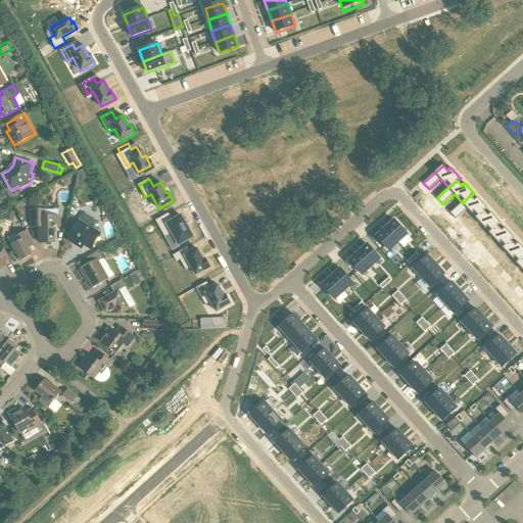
[(5,192),(0,194),(0,196),(3,202),(8,199),(5,192)]
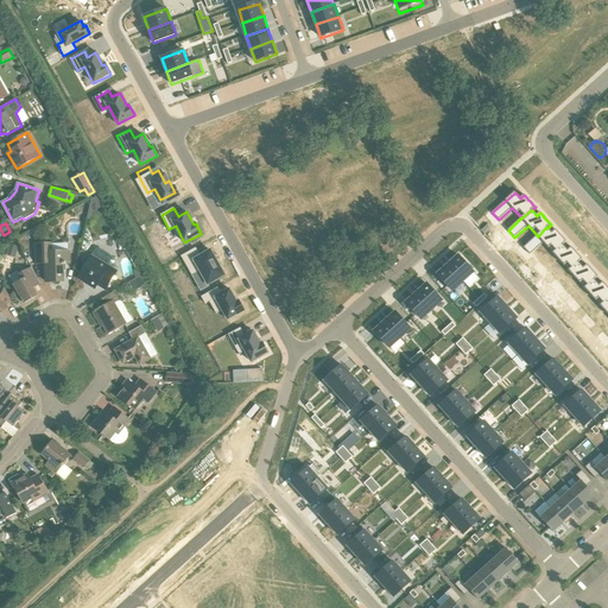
[(538,236),(537,235),(524,247),(525,248),(531,255),(544,242),(553,253),(563,245),(567,242),(567,241),(561,235),(559,234),(556,230),(552,233),(548,228),(546,227),(538,236)]
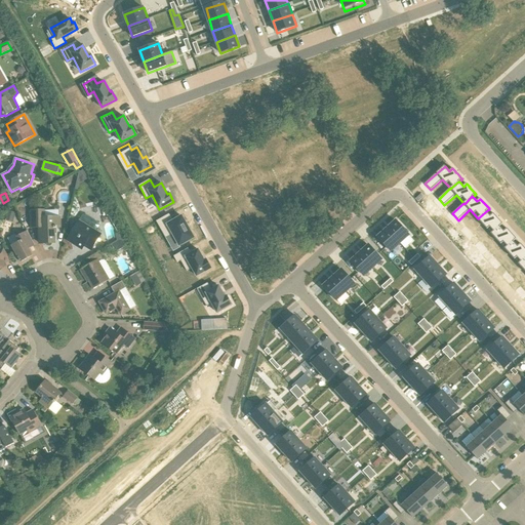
[(54,243),(54,234),(57,234),(57,229),(62,228),(62,216),(45,216),(45,209),(30,210),(31,229),(40,228),(40,244),(46,243),(46,245),(48,246),(51,246),(52,245),(52,243),(54,243)]
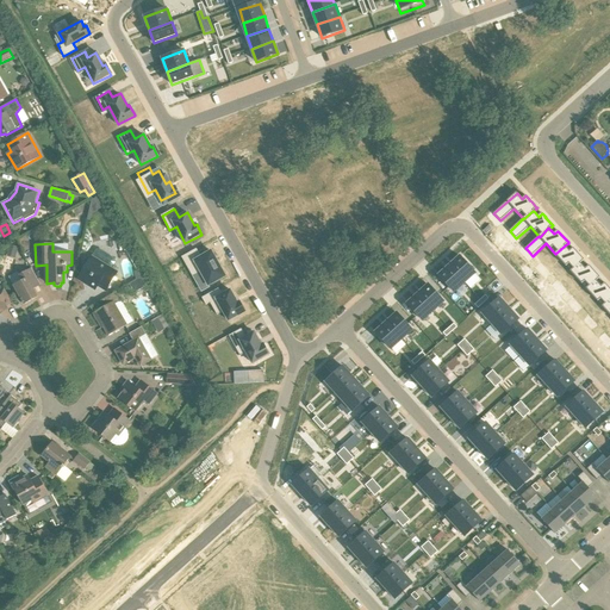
[(12,255),(17,256),(19,247),(10,246),(8,254),(12,255)]
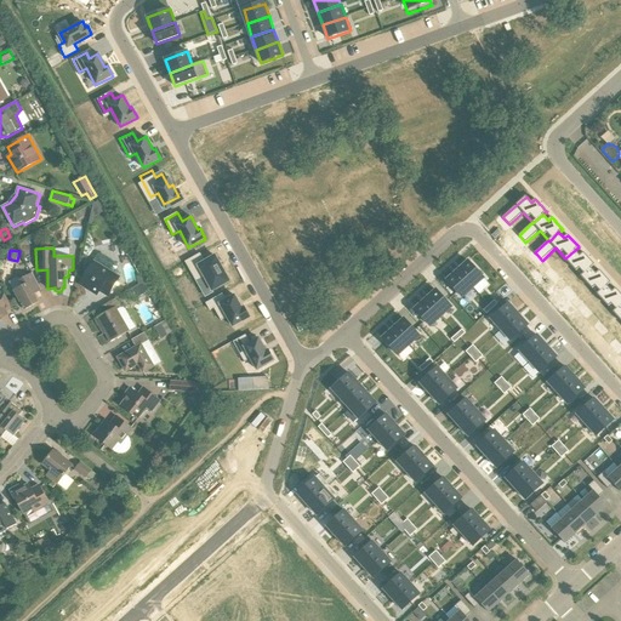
[(575,250),(565,258),(581,277),(591,268),(594,265),(590,258),(588,258),(587,257),(587,256),(584,252),(580,256),(575,250)]
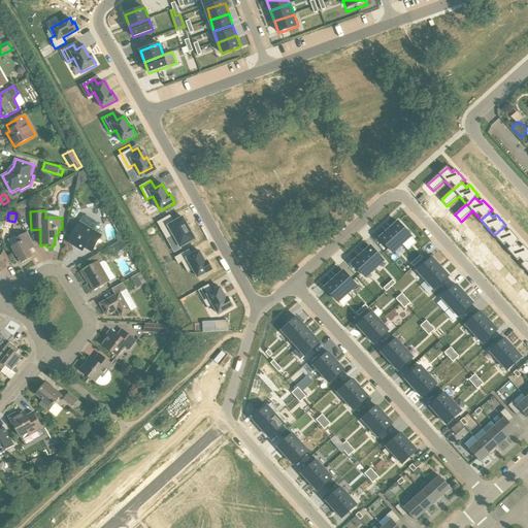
[(80,244),(92,252),(102,235),(97,232),(100,227),(100,224),(86,216),(84,216),(68,241),(78,248),(80,244)]
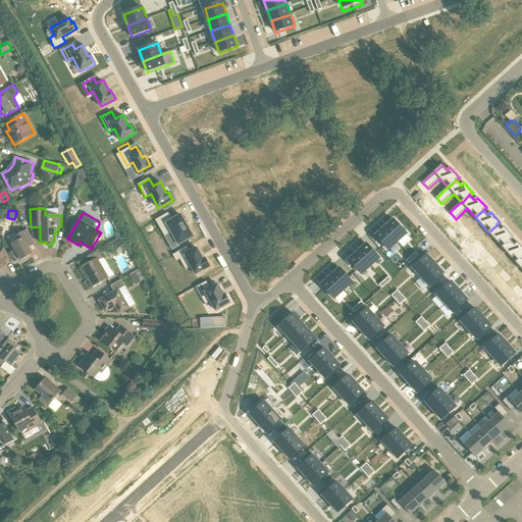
[(172,219),(168,213),(157,219),(164,233),(172,230),(177,241),(190,233),(178,215),(172,219)]
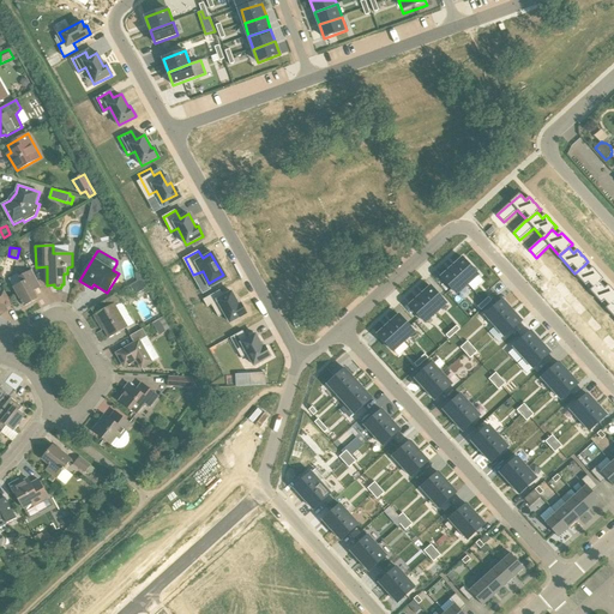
[(452,268),(468,284),(479,276),(463,258),(452,268)]
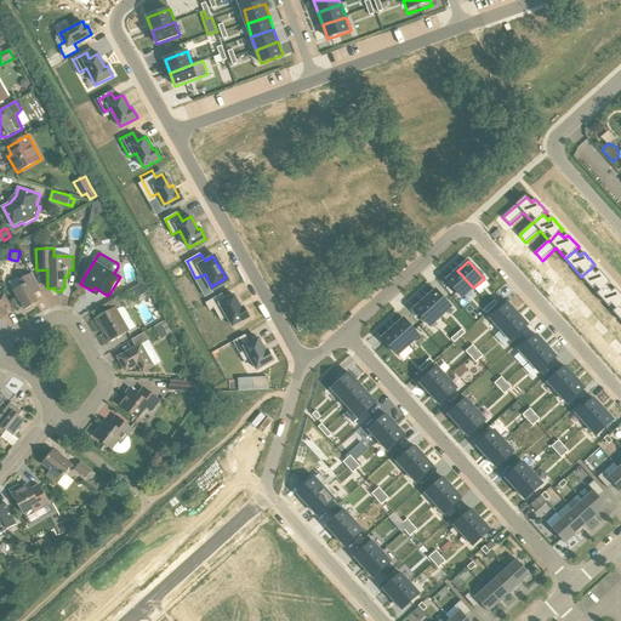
[(598,294),(597,292),(609,280),(605,277),(603,274),(600,271),(596,274),(591,268),(581,277),(597,295),(598,294)]
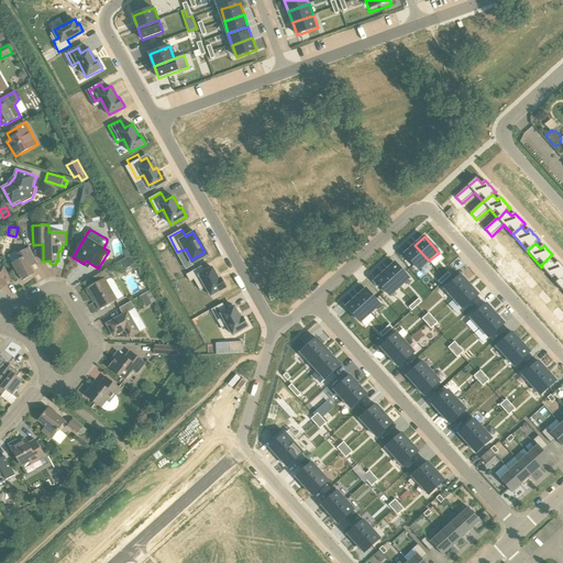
[(419,269),(429,261),(415,245),(406,254),(419,269)]
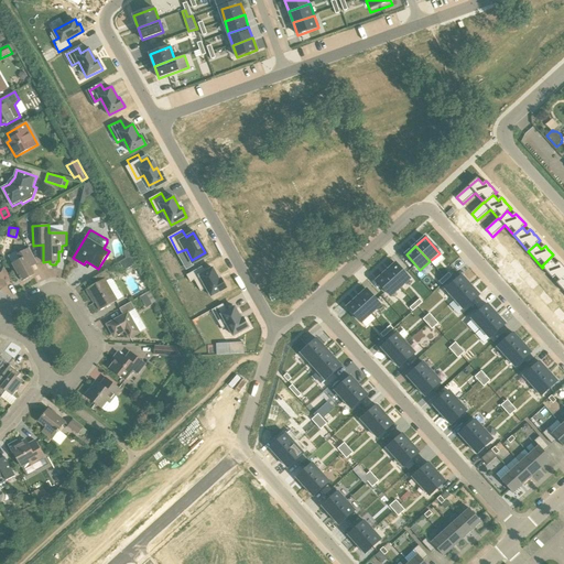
[(39,264),(31,251),(29,248),(18,255),(21,260),(13,264),(23,282),(35,274),(31,268),(39,264)]
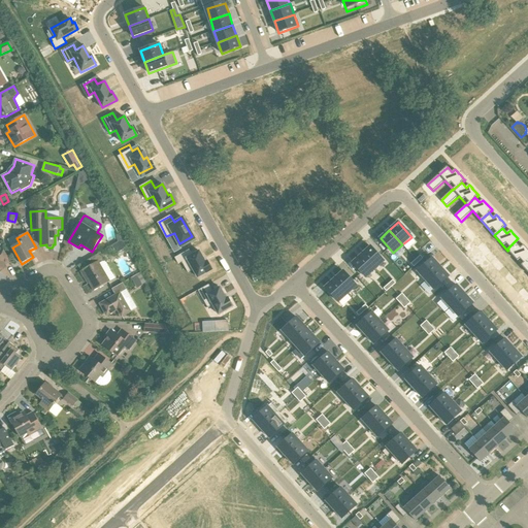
[(527,249),(518,238),(507,249),(508,250),(522,263),(527,257),(527,249)]
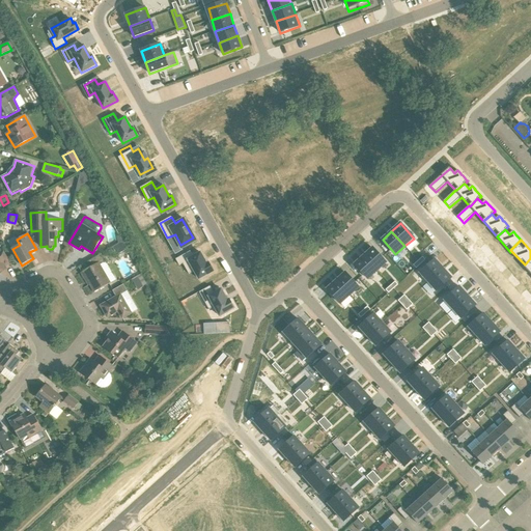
[(123,242),(119,244),(112,248),(117,256),(128,250),(128,249),(123,242)]
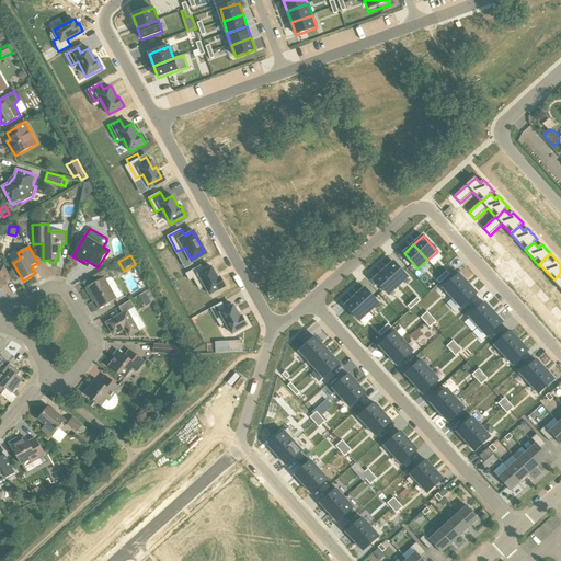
[(4,282),(11,278),(2,261),(0,262),(0,287),(7,284),(4,282)]
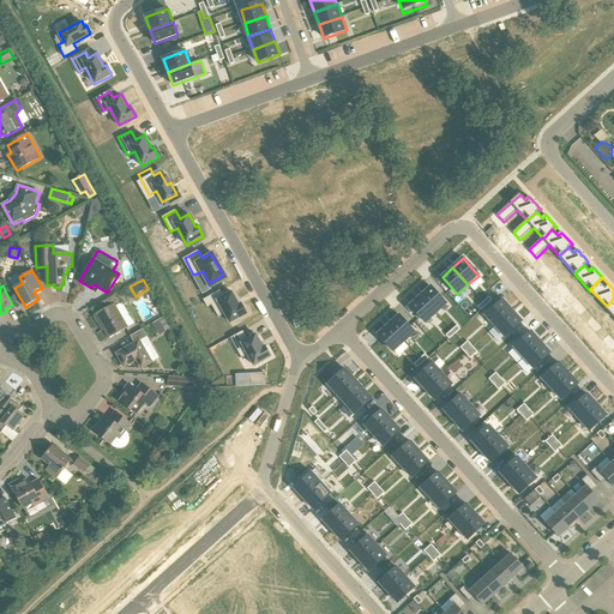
[(421,296),(437,313),(447,304),(432,287),(421,296)]
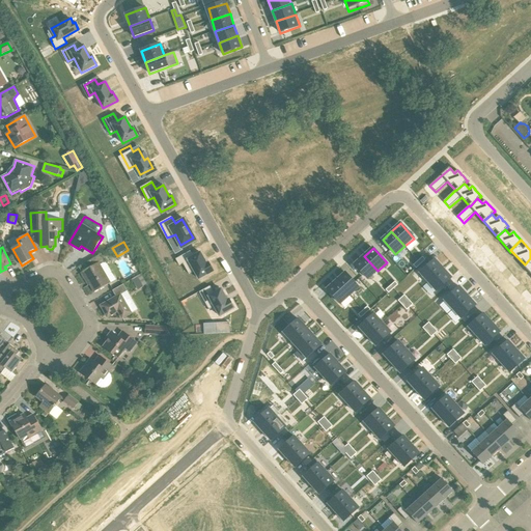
[(195,255),(192,250),(177,258),(180,264),(184,262),(190,273),(195,270),(200,278),(215,271),(211,262),(208,263),(202,251),(195,255)]
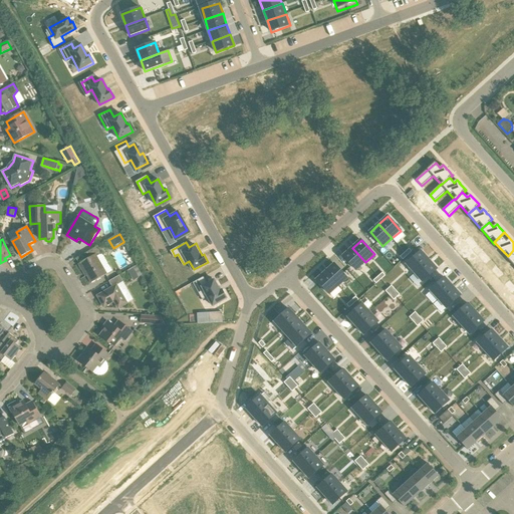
[(92,283),(107,274),(97,256),(101,254),(97,246),(80,256),(83,261),(79,264),(84,273),(85,272),(92,283)]
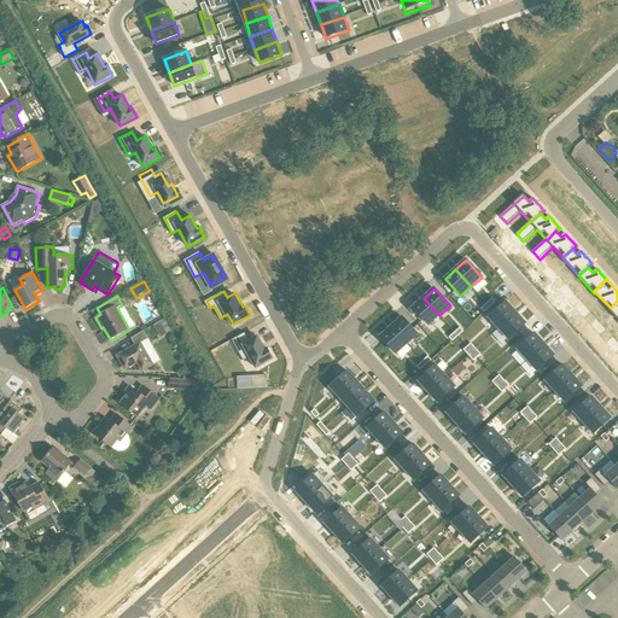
[(429,325),(439,315),(424,298),(413,308),(429,325)]
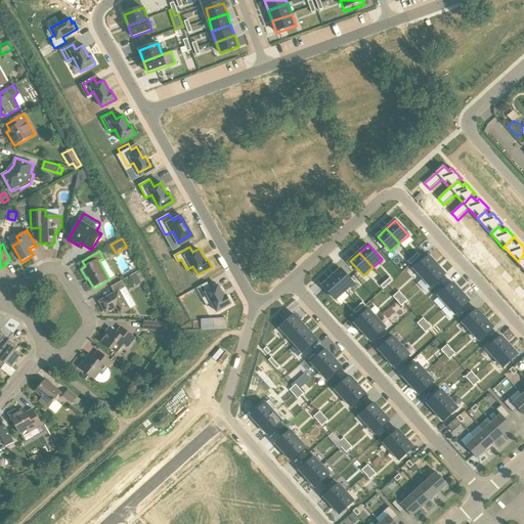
[(423,278),(437,265),(430,256),(415,269),(423,278)]
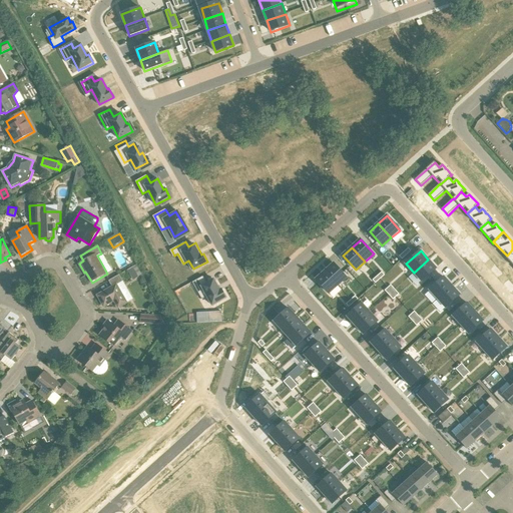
[(428,260),(414,273),(422,282),(436,269),(428,260)]
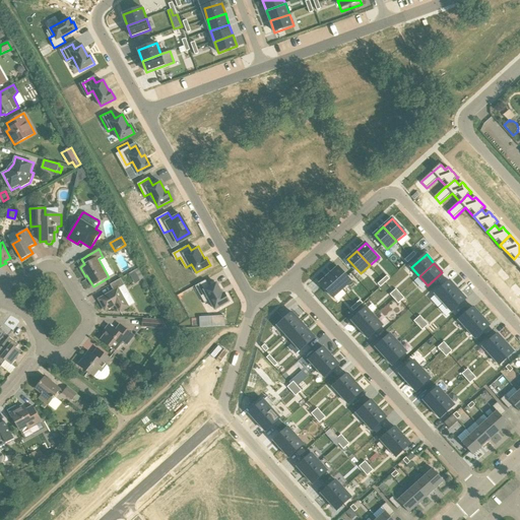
[(329,275),(342,289),(351,281),(338,267),(329,275)]
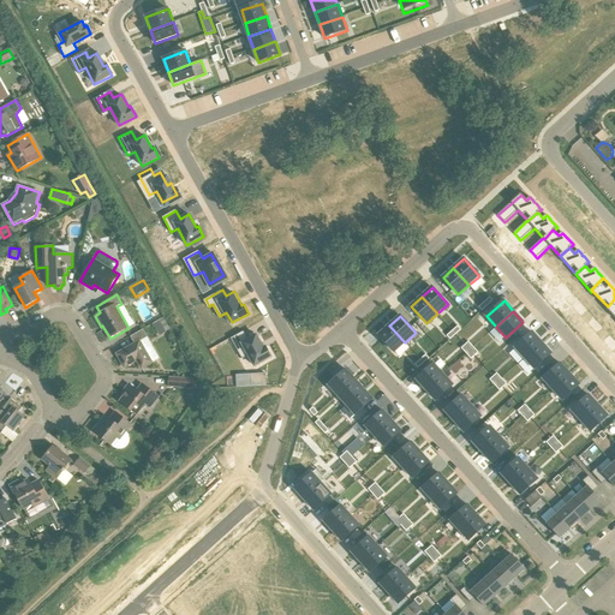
[(166,332),(160,321),(154,324),(160,336),(167,333),(166,332)]
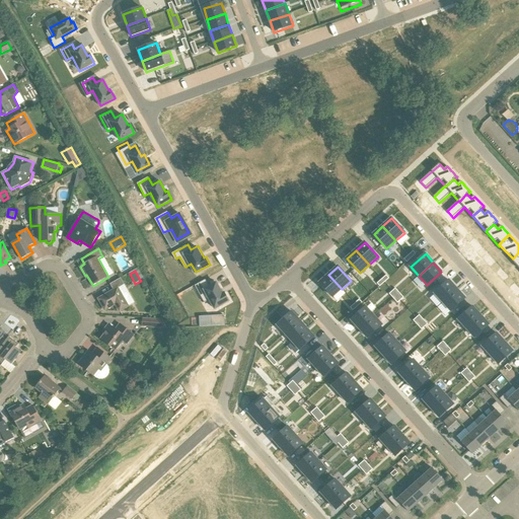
[(342,289),(328,275),(320,283),(334,297),(342,289)]
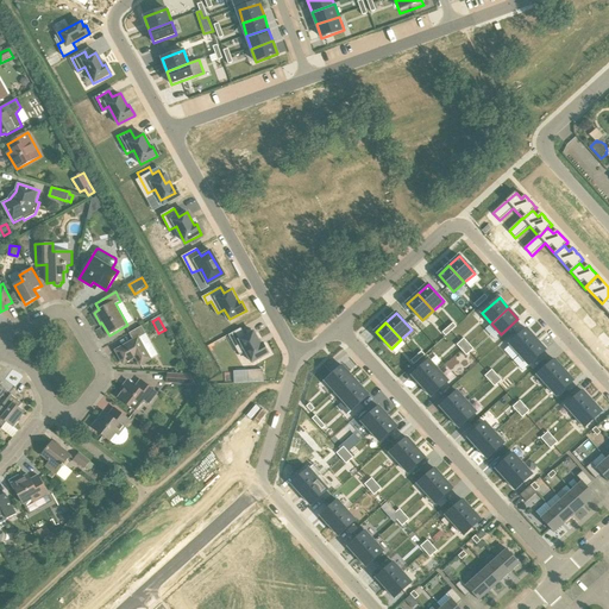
[(136,357),(140,365),(152,359),(139,338),(146,334),(142,327),(130,334),(133,340),(115,351),(124,364),(136,357)]
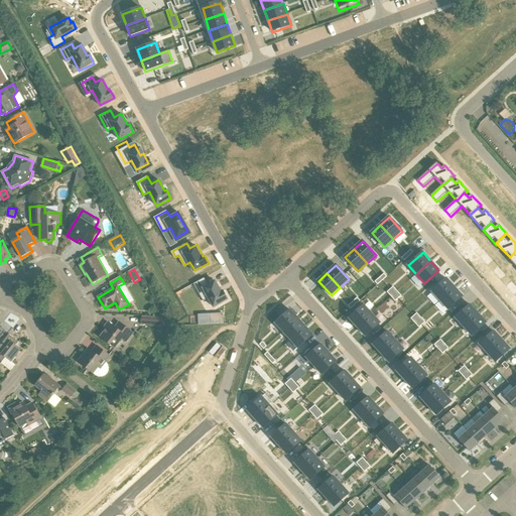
[(209,285),(205,278),(194,283),(204,300),(209,298),(214,307),(228,299),(224,291),(222,292),(215,281),(209,285)]
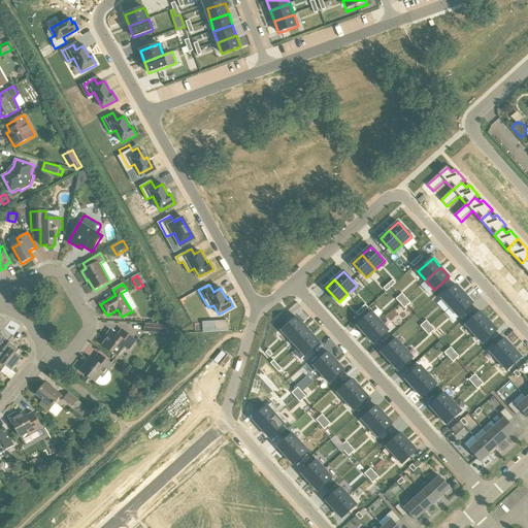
[(451,307),(465,294),(457,286),(442,298),(451,307)]
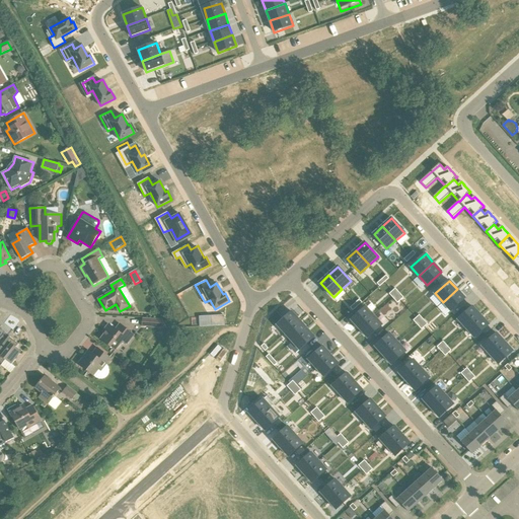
[(457,289),(443,302),(451,311),(465,298),(457,289)]
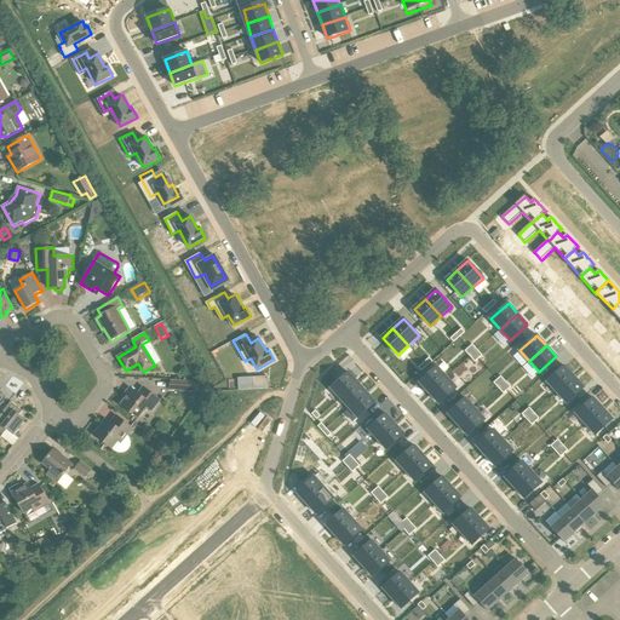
[(557,392),(575,377),(566,366),(547,382),(557,392)]
